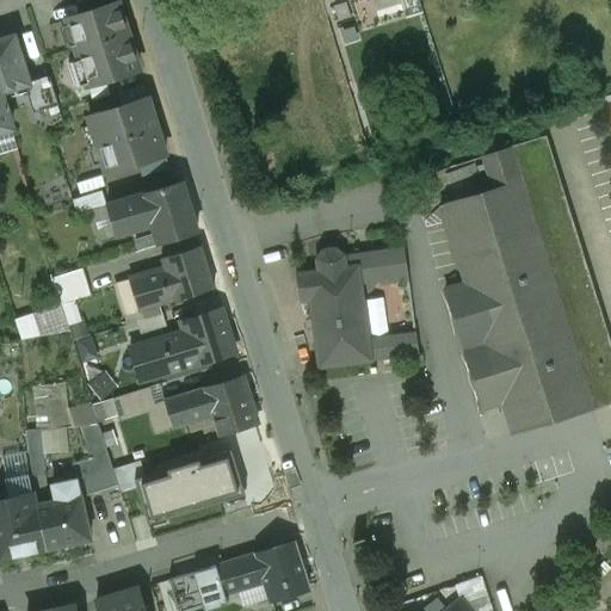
[(117,4),(67,19),(88,86),(139,71),(117,4)]
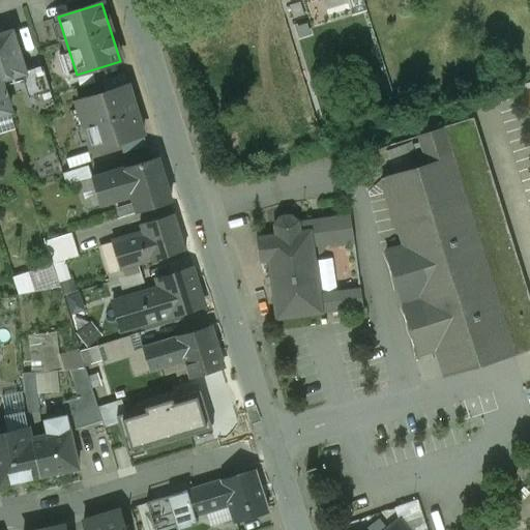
[(12,31),(0,34),(0,115),(10,112),(1,81),(22,75),(26,74),(25,71),(12,31)]
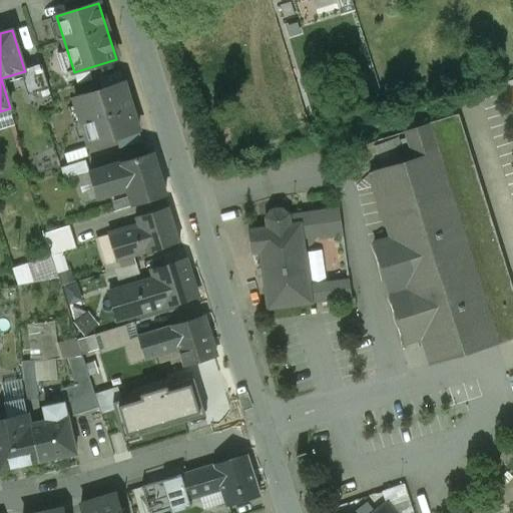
[(41,64),(24,69),(25,71),(21,72),(28,95),(48,89),(41,64)]
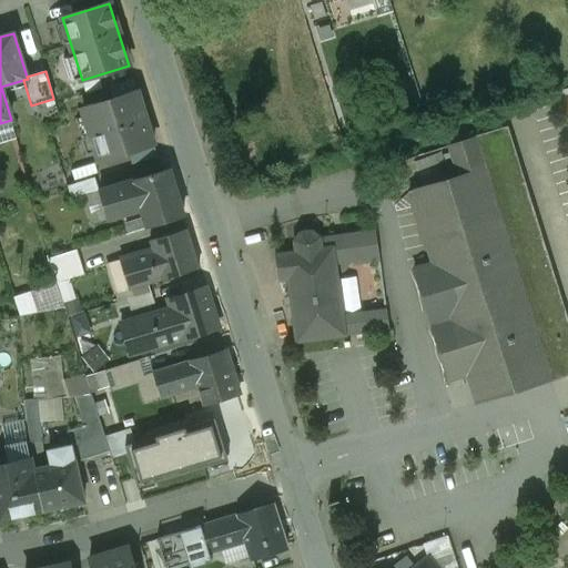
[(137,92),(82,109),(84,117),(77,120),(82,138),(90,134),(99,162),(153,144),(137,92)]
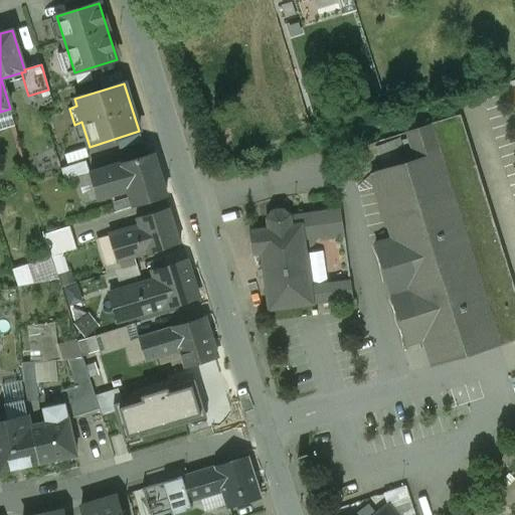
[(514,295),(460,118),(460,116),(406,132),(415,161),(441,153),(498,335),(495,336),(498,345),(514,340),(514,295)]
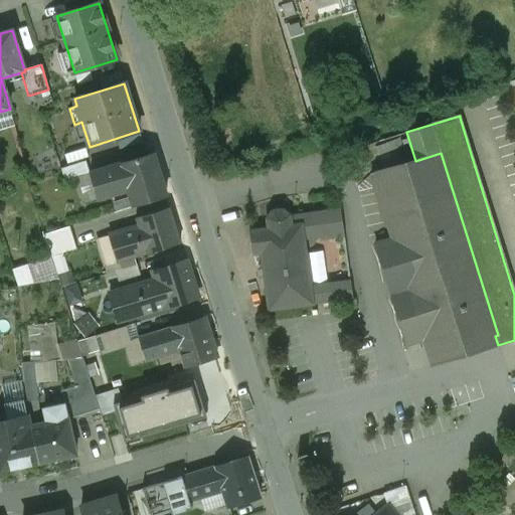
[(415,161),(373,174),(372,174),(370,174),(371,176),(376,190),(391,238),(377,242),(375,243),(376,244),(408,345),(423,340),(427,354),(427,356),(495,336),(498,335),(441,153),(415,161)]
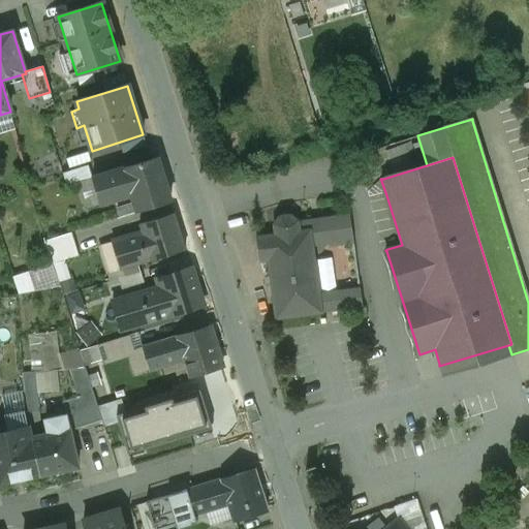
[(156,159),(125,168),(132,194),(137,212),(169,203),(156,159)]
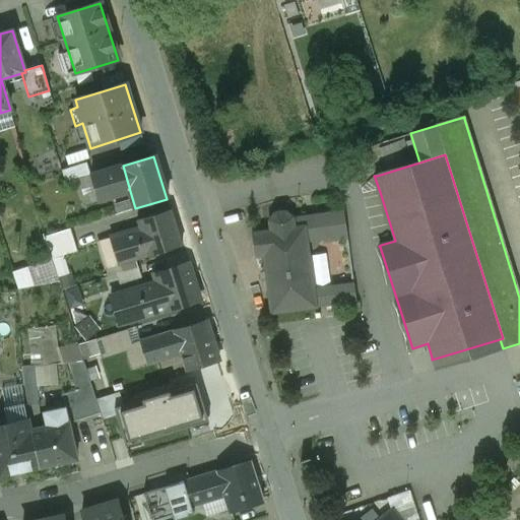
[(123,166),(91,176),(91,178),(99,201),(130,191),(123,166)]
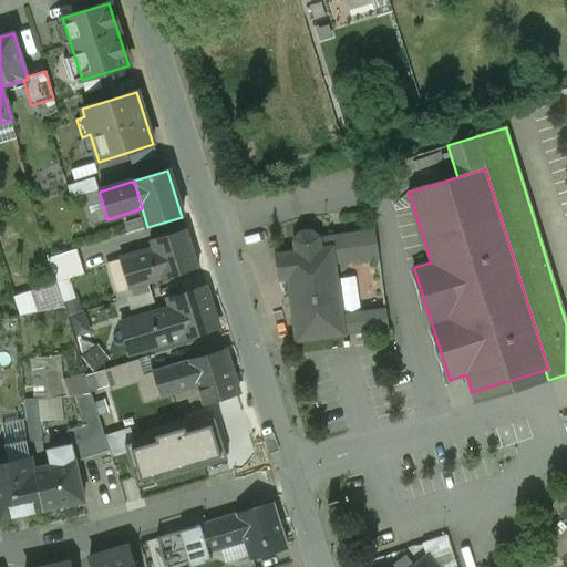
[(100,194),(89,197),(96,223),(107,219),(100,194)]
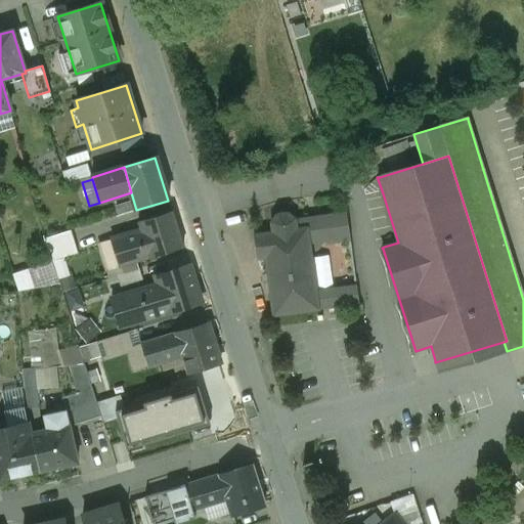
[(174,210),(138,220),(141,229),(149,257),(185,246),(174,210)]
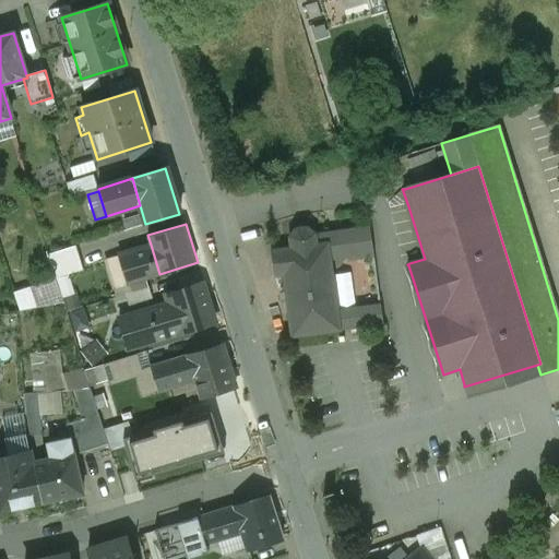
[(316,236),(304,228),(296,229),(288,238),(290,249),(270,252),(274,276),(284,274),(293,336),(383,324),(381,306),(337,311),(336,304),(343,302),(342,296),(335,297),(331,261),(348,259),(348,261),(373,258),(370,227),(316,236)]
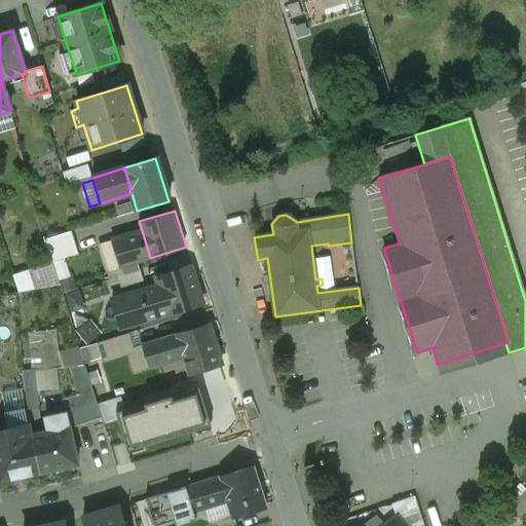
[(142,230),(112,239),(113,246),(119,264),(120,267),(150,258),(142,230)]
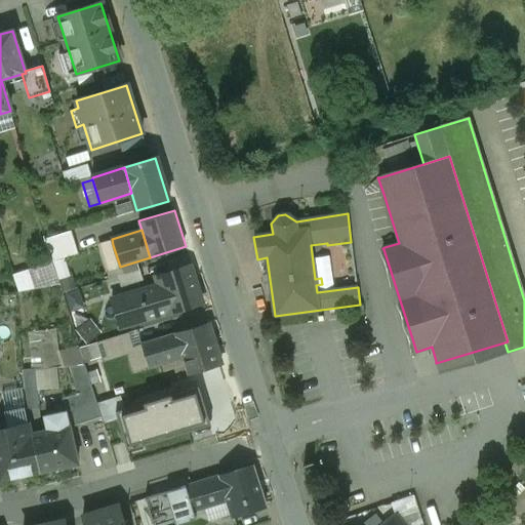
[(72,231),(45,239),(51,260),(78,252),(72,231)]
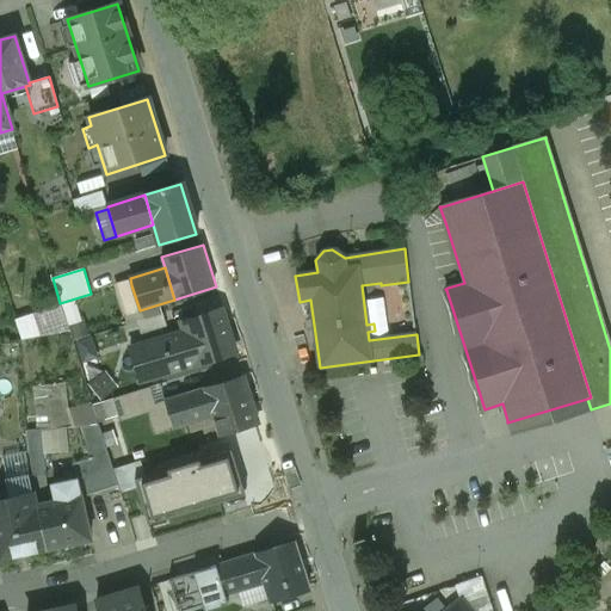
[(131,285),(122,289),(128,310),(139,307),(131,285)]
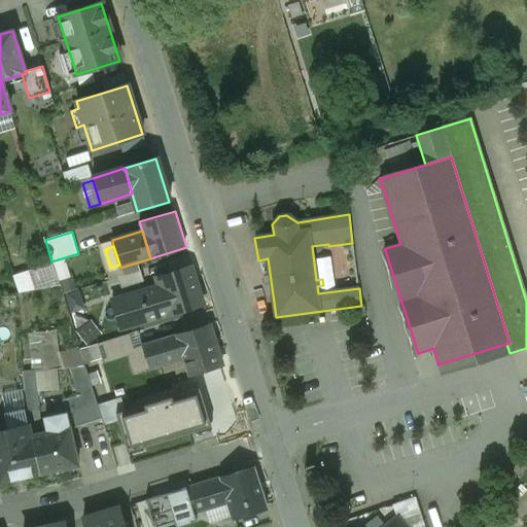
[(14,274),(20,292),(47,286),(42,267),(14,274)]
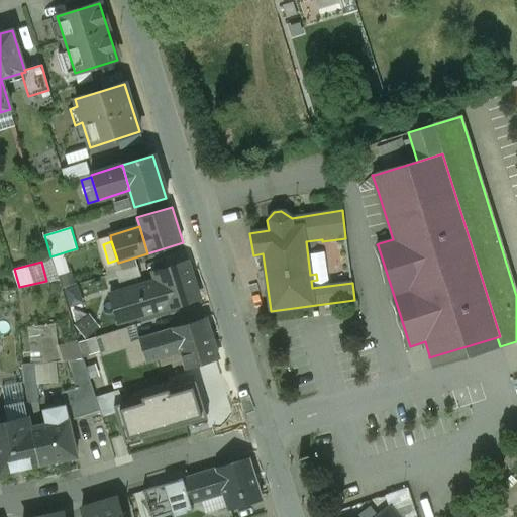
[(157,281),(111,295),(112,297),(114,296),(121,319),(119,320),(120,322),(199,298),(188,263),(153,274),(157,281)]
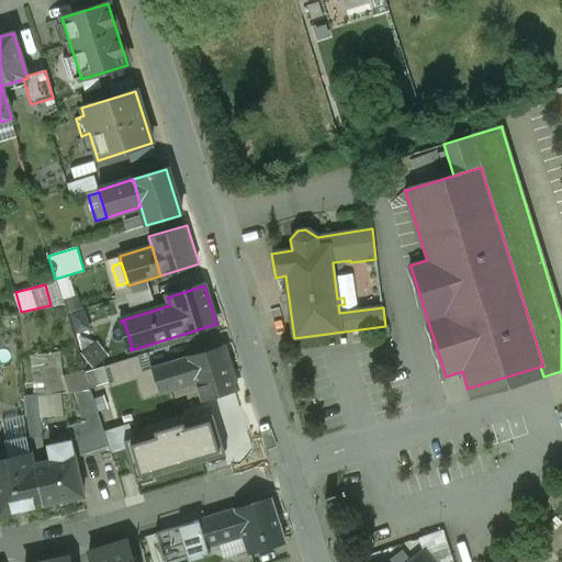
[(100,341),(85,352),(93,367),(110,356),(100,341)]
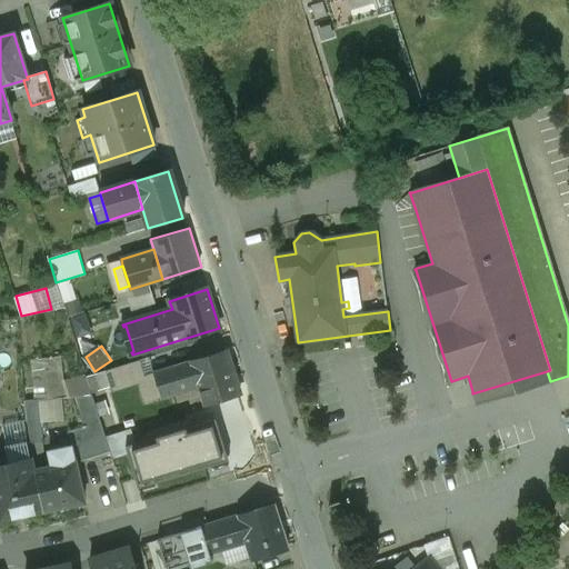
[(226,352),(153,373),(160,399),(198,388),(203,406),(239,396),(226,352)]
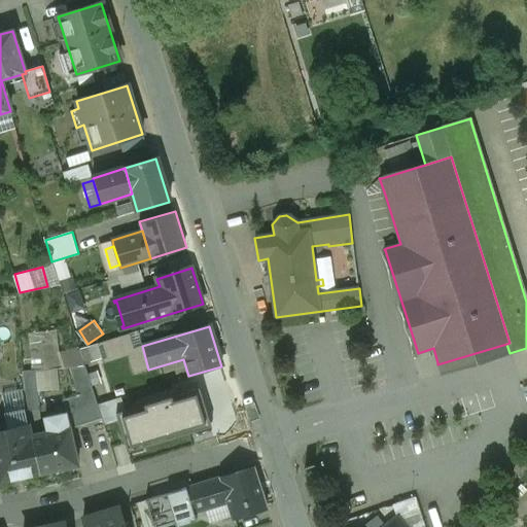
[(32,330),(34,367),(62,366),(60,329),(32,330)]
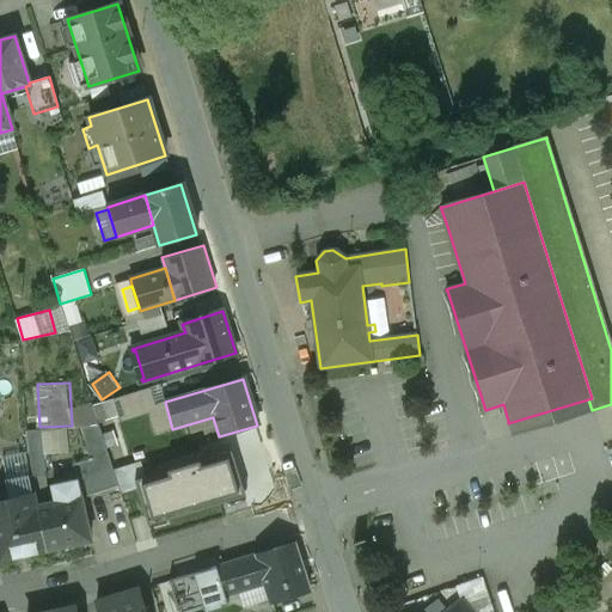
[(151,389),(114,399),(118,416),(146,408),(155,405),(151,389)]
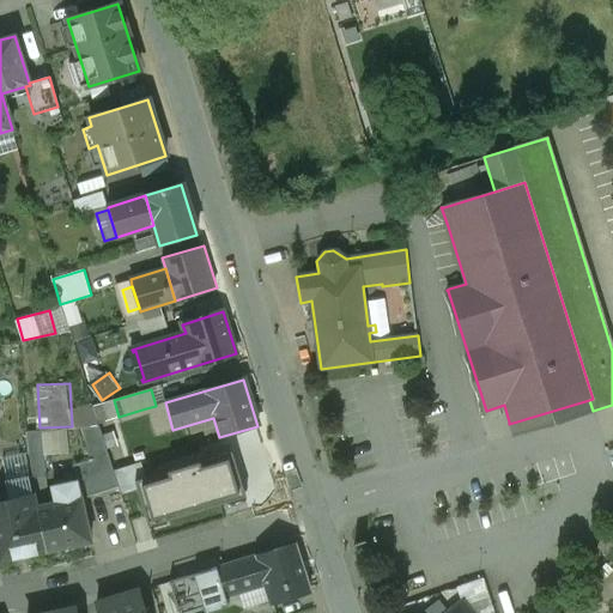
[(156,406),(146,408),(155,436),(173,430),(165,402),(156,406)]
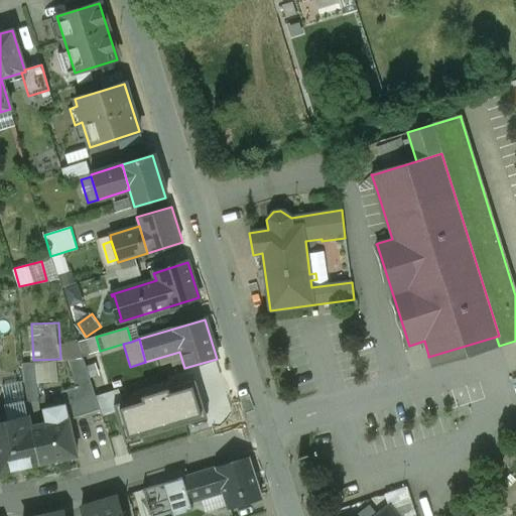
[(62,343),(65,360),(83,357),(81,340),(62,343)]
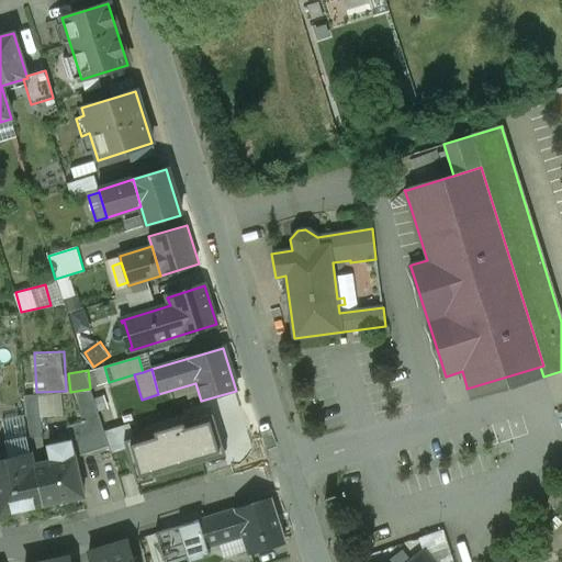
[(90,391),(74,392),(82,422),(99,417),(90,391)]
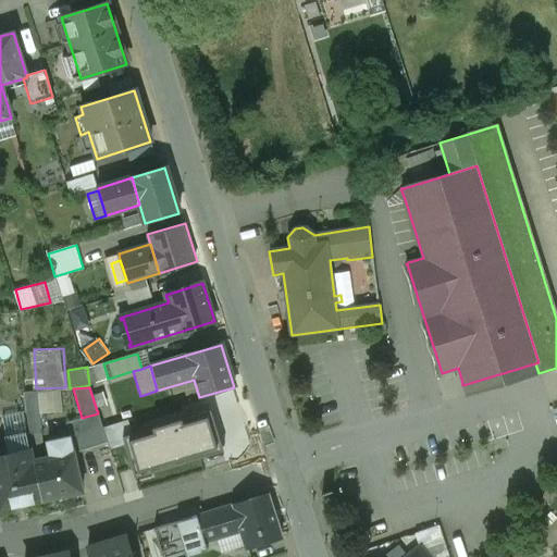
[(63,390),(40,391),(41,412),(64,411),(63,390)]
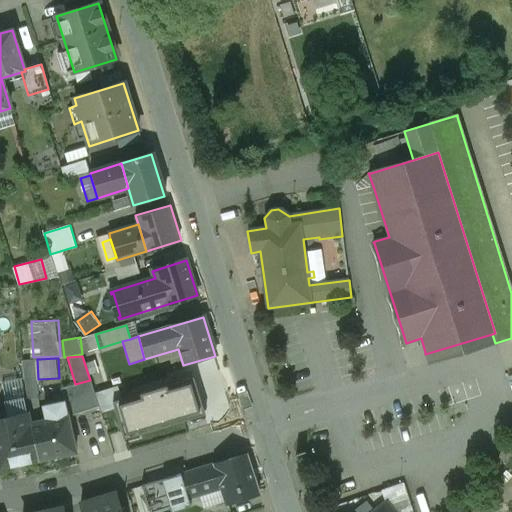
[(34,360),(21,361),(23,378),(20,378),(26,414),(28,424),(29,423),(36,422),(34,413),(38,408),(34,360)]
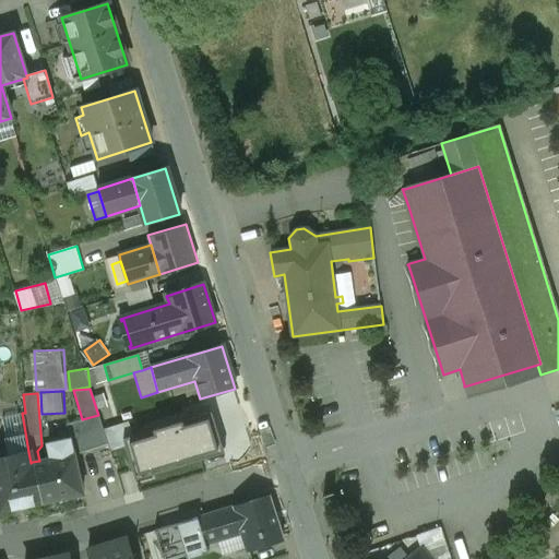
[(22,415),(2,419),(9,456),(28,452),(22,415)]
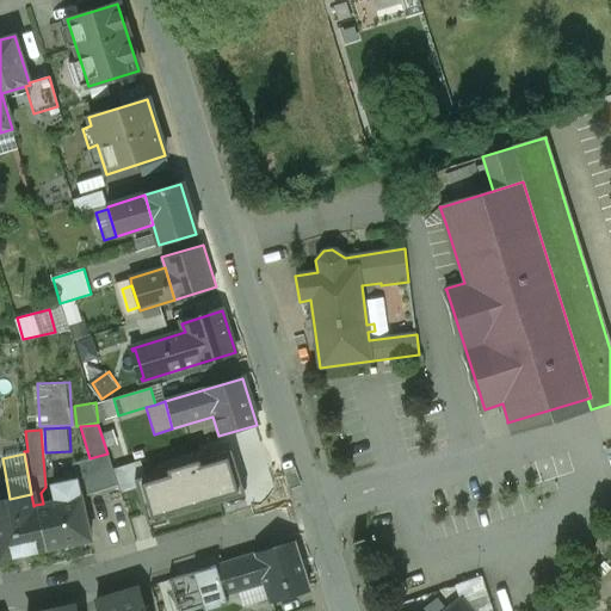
[(90,458),(76,463),(86,495),(118,486),(107,454),(90,458)]
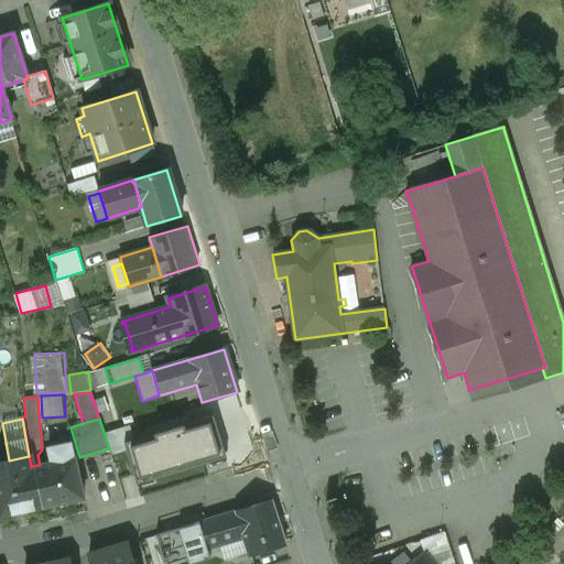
[(215,420),(125,446),(137,489),(227,462),(215,420)]
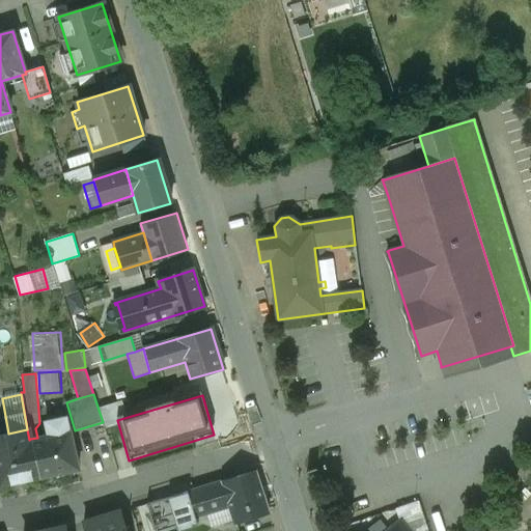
[(66,417),(45,421),(48,436),(68,430),(66,417)]
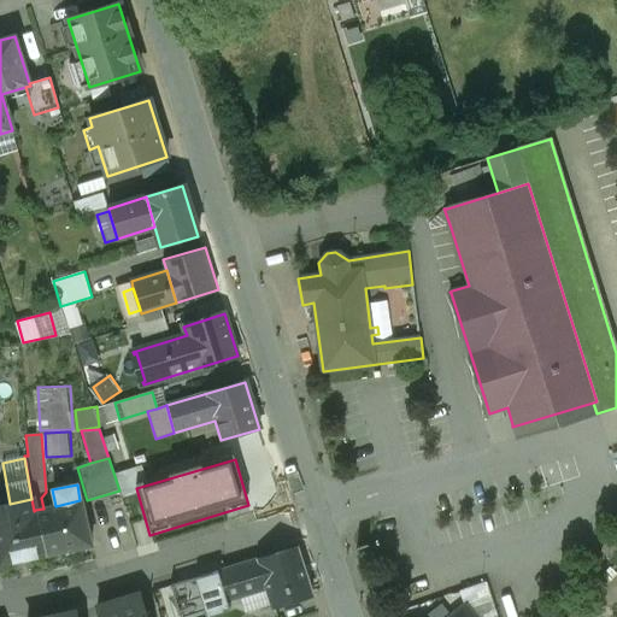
[(10,504),(0,505),(0,565),(45,556),(35,510),(34,511),(31,499),(10,504)]
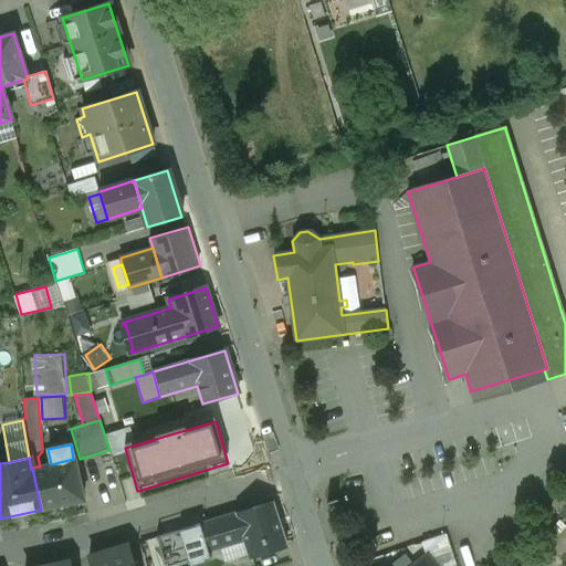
[(40,467),(32,468),(41,510),(43,510),(43,509),(81,501),(82,501),(83,501),(83,499),(75,461),(74,459),(73,459),(51,464),(40,467)]
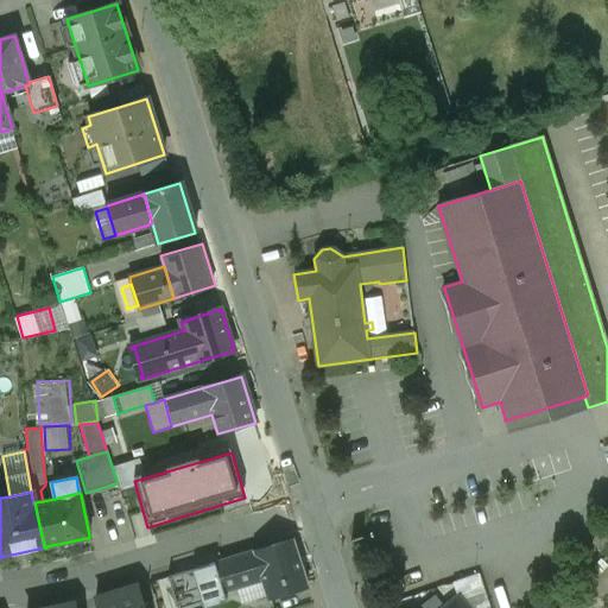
[(292,540),(254,552),(263,580),(268,599),(308,588),(292,540)]
